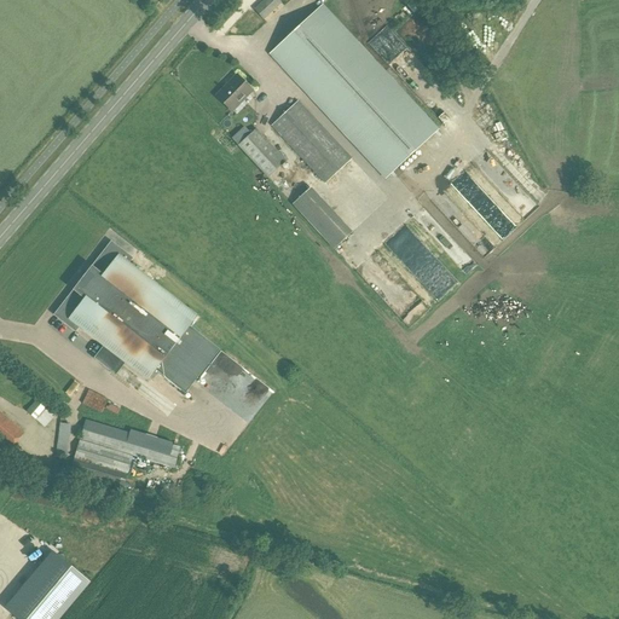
[(270,0),(266,0),(255,11),(261,18),(275,5),(270,0)]
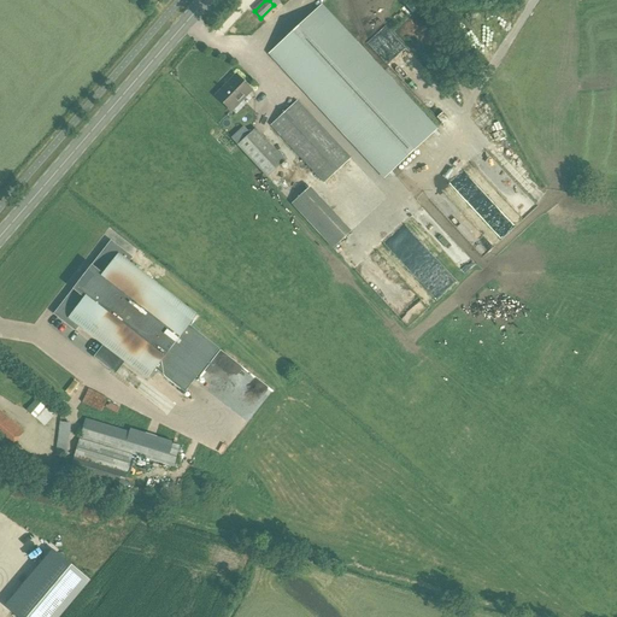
[(436,130),(321,6),(270,54),(385,178),(436,130)]
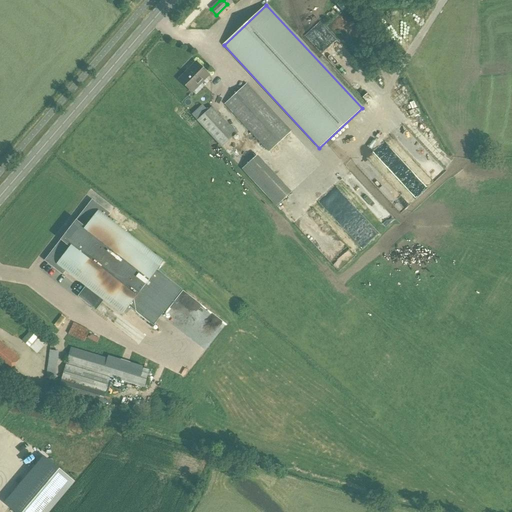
[(192,92),(209,75),(196,62),(179,80),(192,92)]
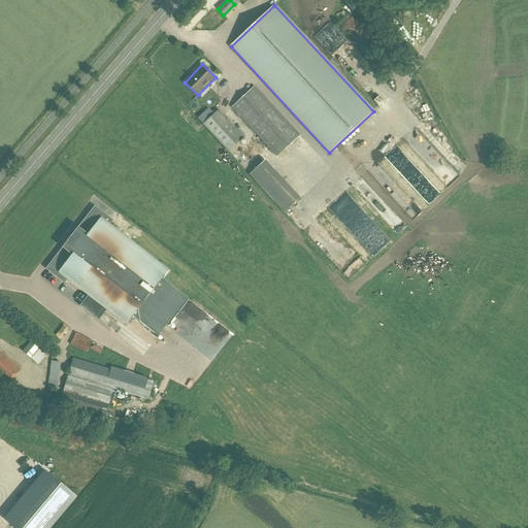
[(231,108),(277,158),(301,135),(255,86),(231,108)]
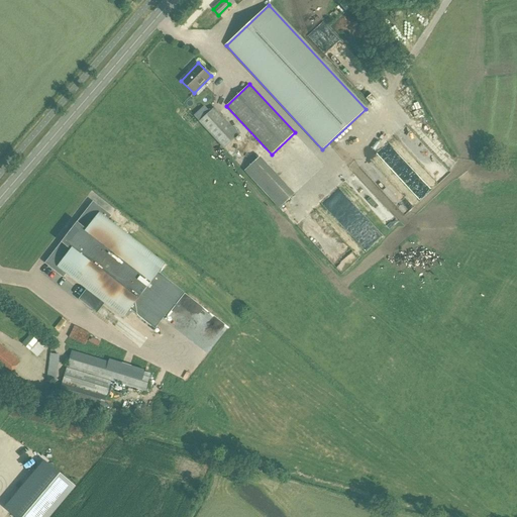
[(224,148),(238,135),(214,108),(199,122),(224,148)]
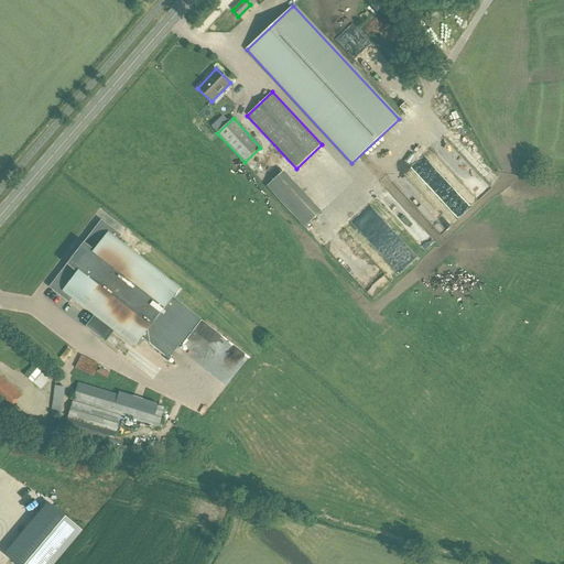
[(454,214),(466,204),(420,152),(408,162),(454,214)]
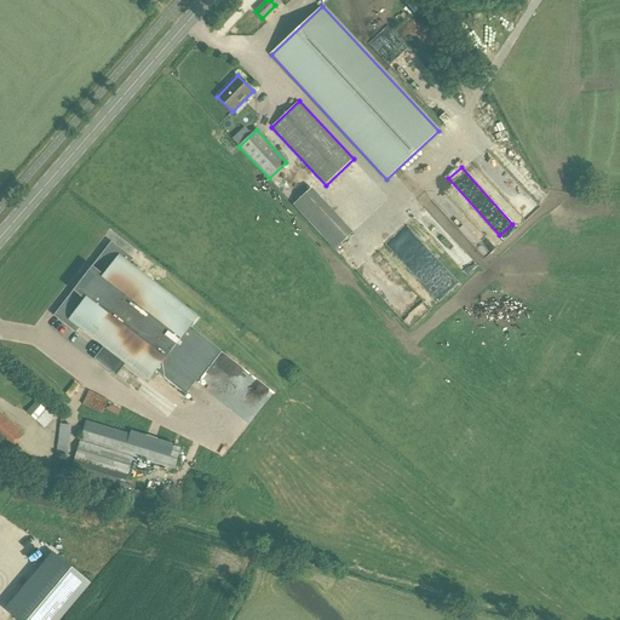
[(334,250),(352,234),(311,189),(293,206),(334,250)]
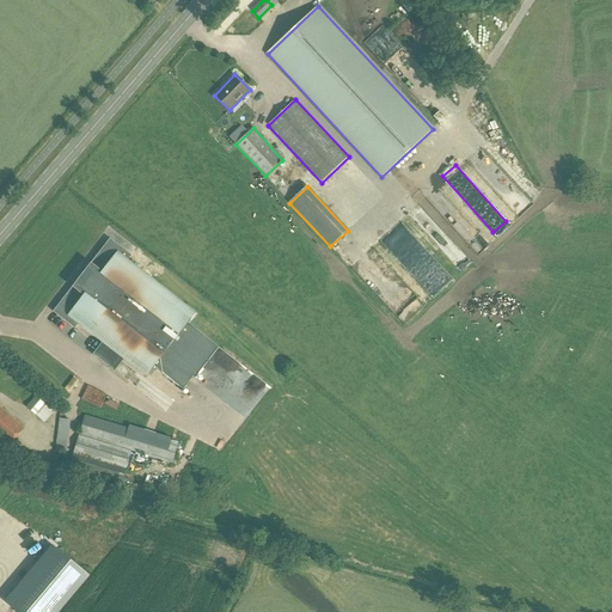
[(459,213),(448,224),(476,254),(488,243),(459,213)]
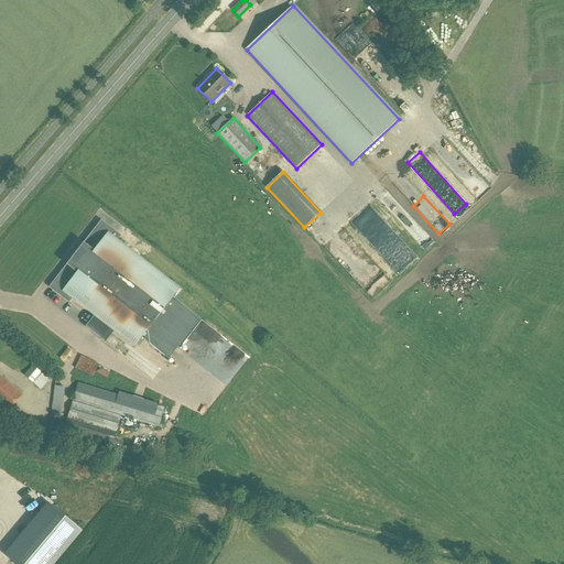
[(367,240),(382,229),(364,206),(349,217),(367,240)]
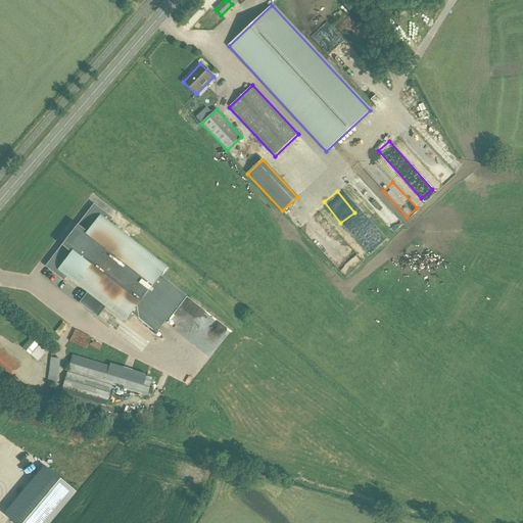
[(108,222),(110,219),(94,205),(46,267),(62,280),(65,277),(86,293),(79,303),(97,318),(105,307),(124,322),(130,313),(156,333),(185,295),(159,276),(167,267),(108,222)]
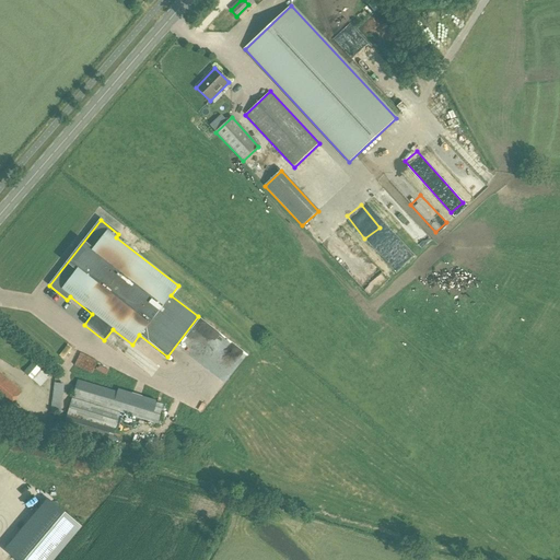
[(336,247),(327,247),(356,279),(361,273),(360,272),(368,272),(372,268),(372,282),(378,277),(378,273),(362,255),(359,257),(343,257),(349,253),(359,253),(341,232),(341,243),(336,247)]
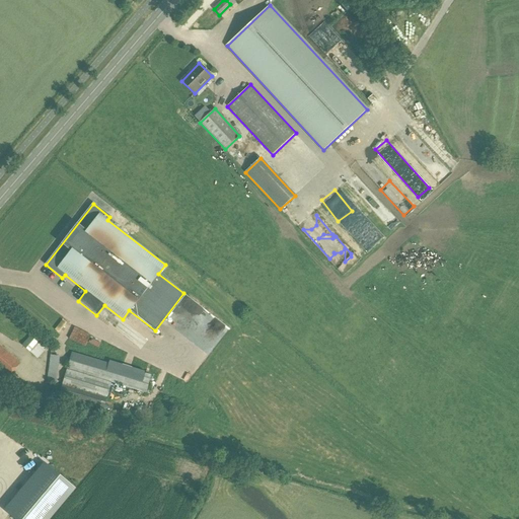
[(358,246),(361,243),(355,237),(365,228),(356,218),(343,230),(358,246)]
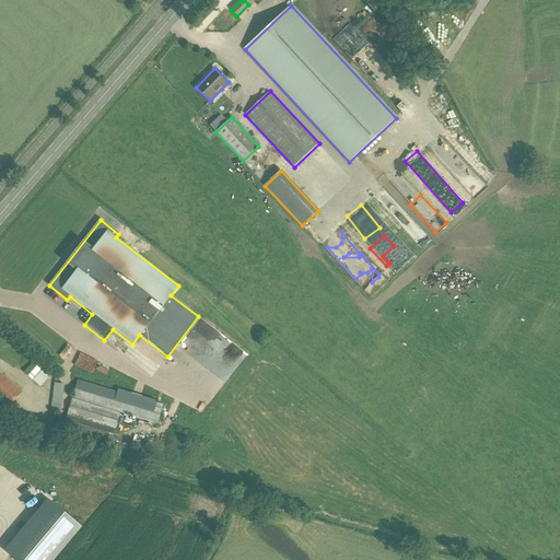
[(354,283),(365,293),(374,284),(362,275),(354,283)]
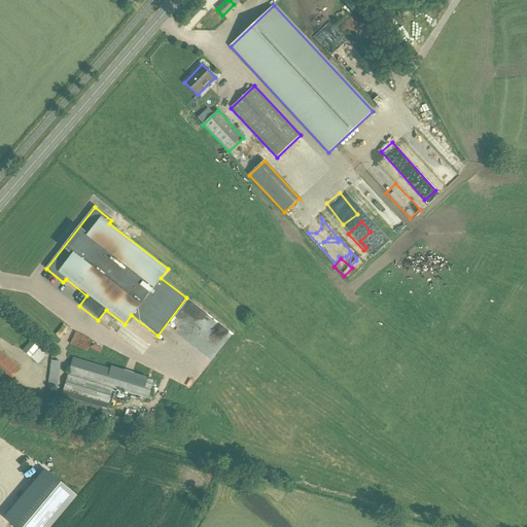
[(32,279),(35,283),(41,277),(38,274),(32,279)]
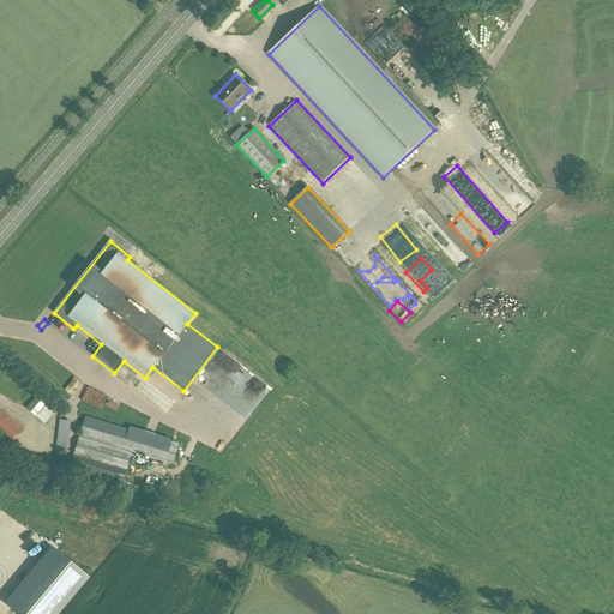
[(78,337),(70,348),(82,356),(89,345),(78,337)]
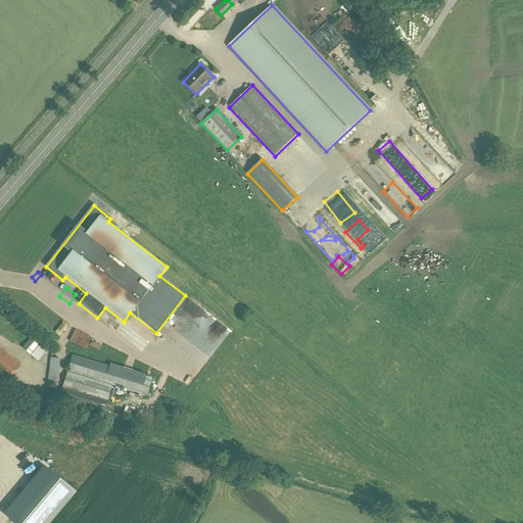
[(55,329),(46,340),(51,343),(59,333),(55,329)]
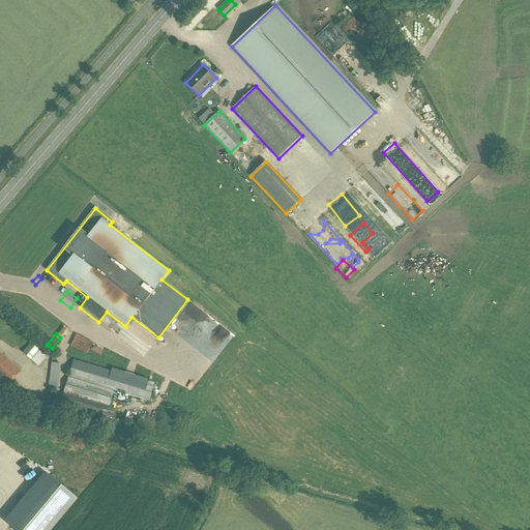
[(23,352),(38,365),(49,354),(33,341),(23,352)]
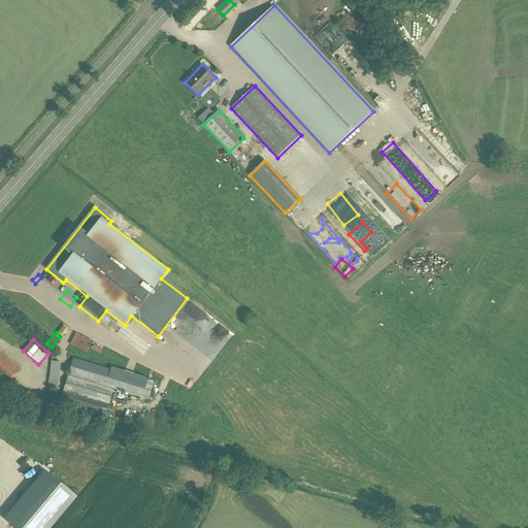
[(0,377),(8,385),(21,369),(0,351),(0,377)]
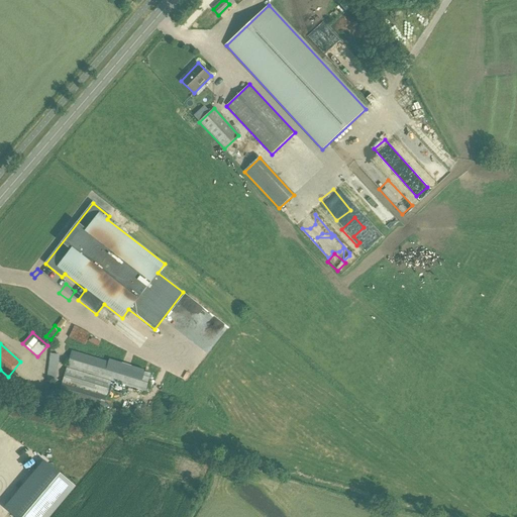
[(111,381),(145,392),(151,374),(72,350),(60,393),(103,406),(111,381)]
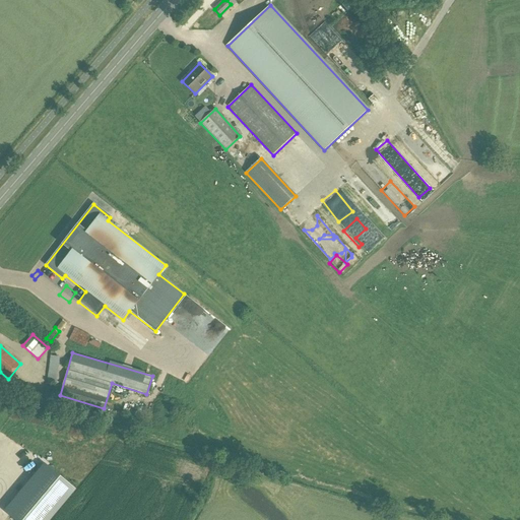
[(48,382),(56,383),(59,358),(51,356),(48,382)]
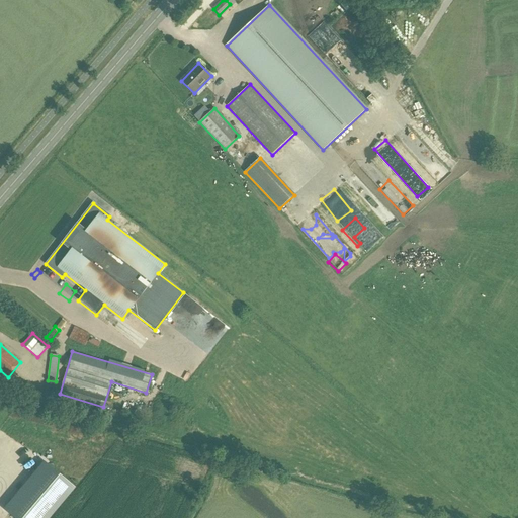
[(41,392),(42,392),(42,391),(24,381),(19,391),(37,401),(41,392)]
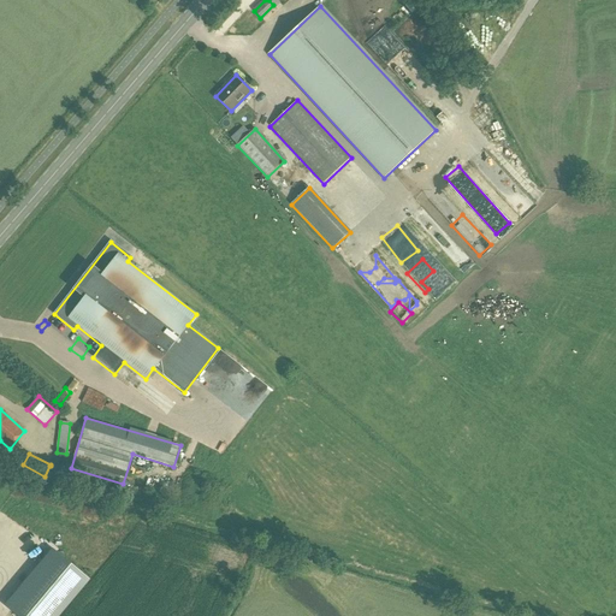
[(94,519),(61,557),(89,580),(122,542),(94,519)]
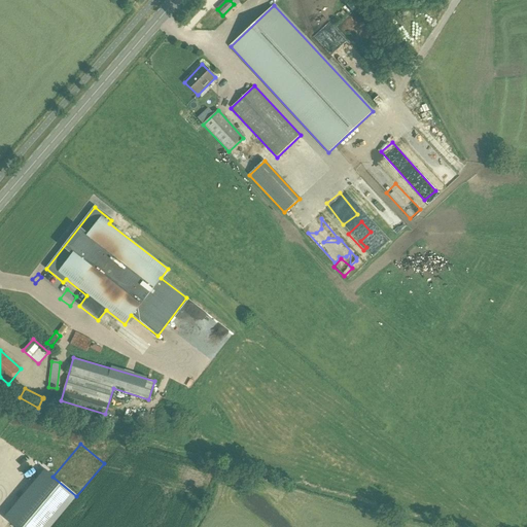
[(53,477),(44,469),(4,518),(14,526),(50,526),(76,496),(53,477)]
